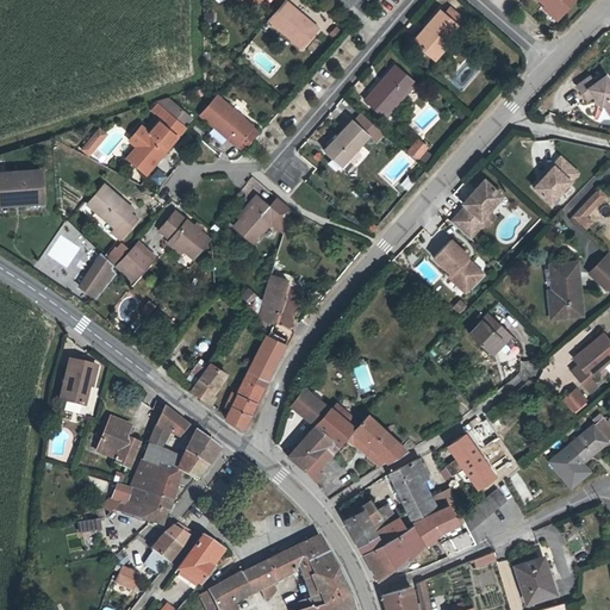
[(537,0),(545,6),(558,18),(572,0),(537,0)]
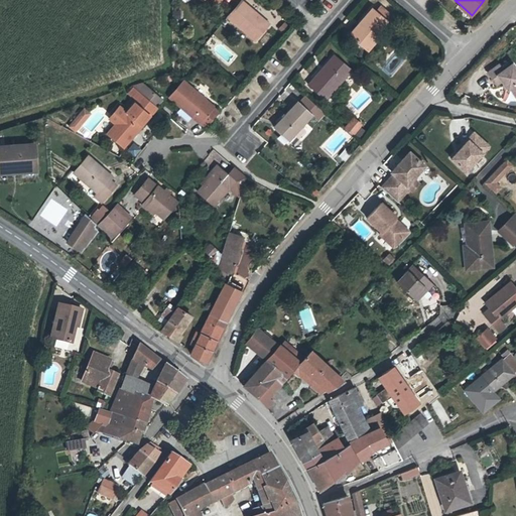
[(268,23),(241,1),(227,17),(254,40),(268,23)]
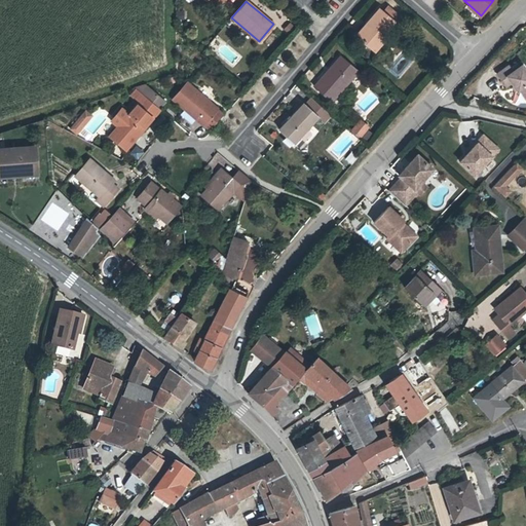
[(479,17),(481,15),(470,5),(467,7),(479,17)]
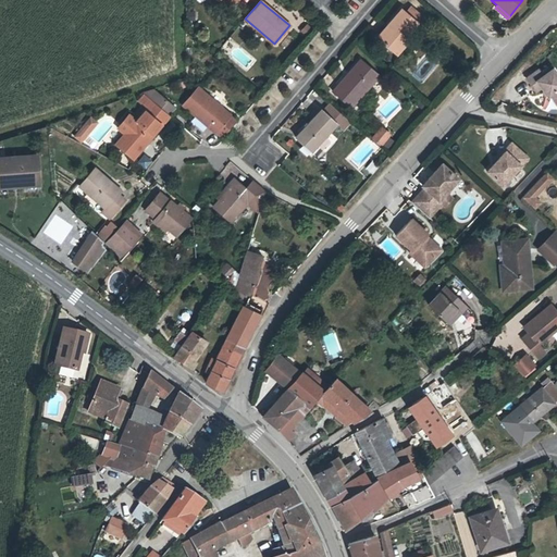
[(376,37),(393,51),(405,37),(417,23),(400,9),(376,37)]
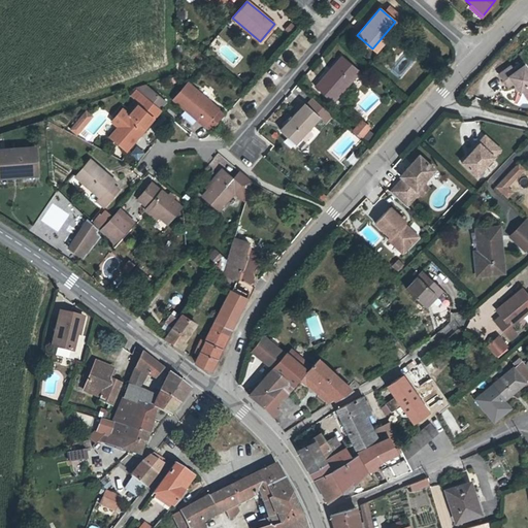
[(384,35),(372,48),(375,52),(387,38),(384,35)]
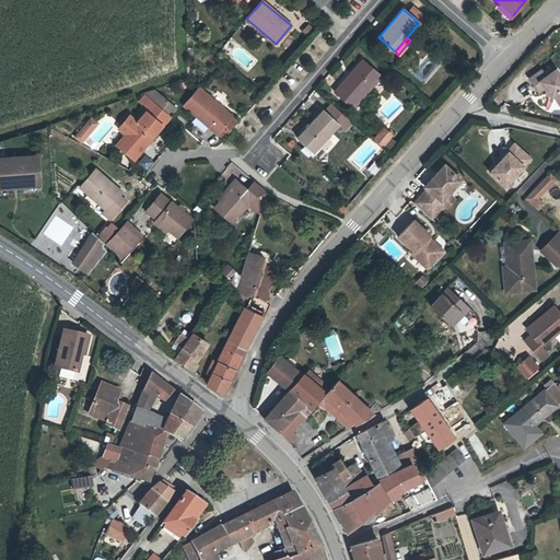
[(361,59),(349,73),(351,76),(341,88),(339,85),(333,92),(352,108),(380,76),(361,59)]
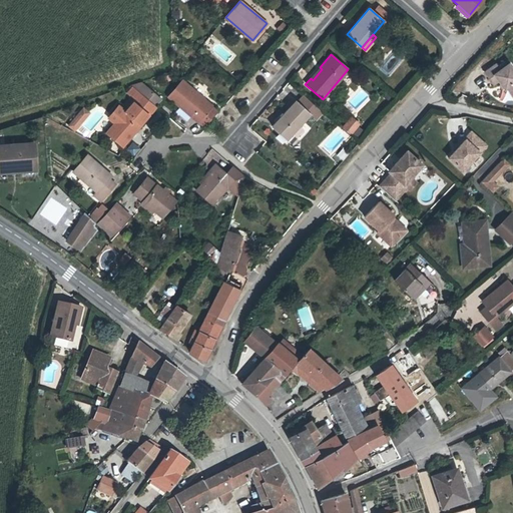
[(512,73),(506,65),(498,72),(493,66),(482,75),(492,87),(497,83),(503,91),(506,89),(512,98),(512,73)]
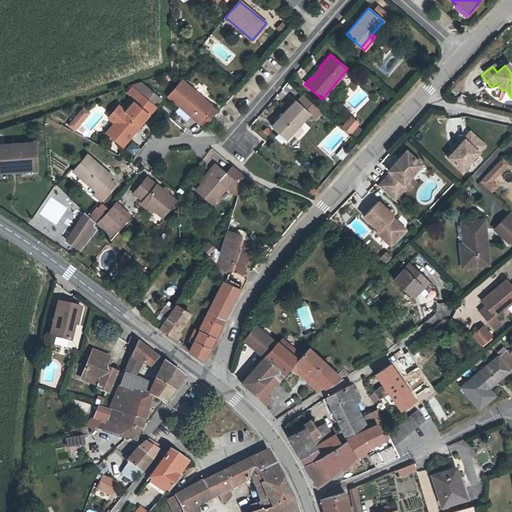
[(319,67),(310,78),(312,80),(321,69),(319,67)]
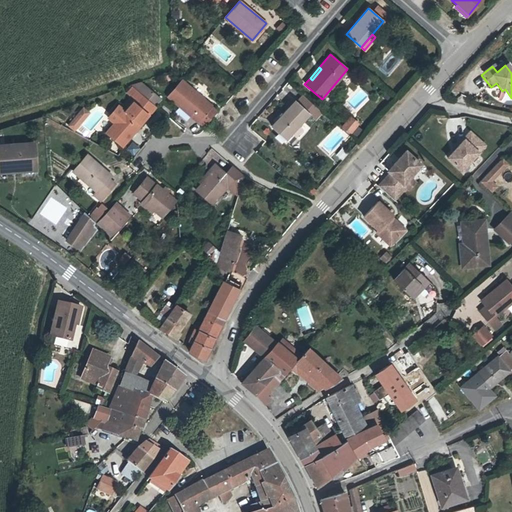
[(181,81),(167,97),(197,122),(202,126),(215,111),(210,107),(210,106),(181,81)]
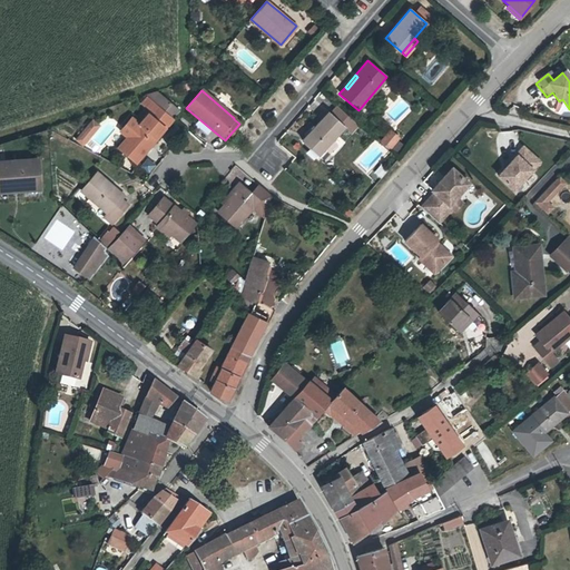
[(155,104),(160,97),(156,92),(150,99),(151,101),(155,104)]
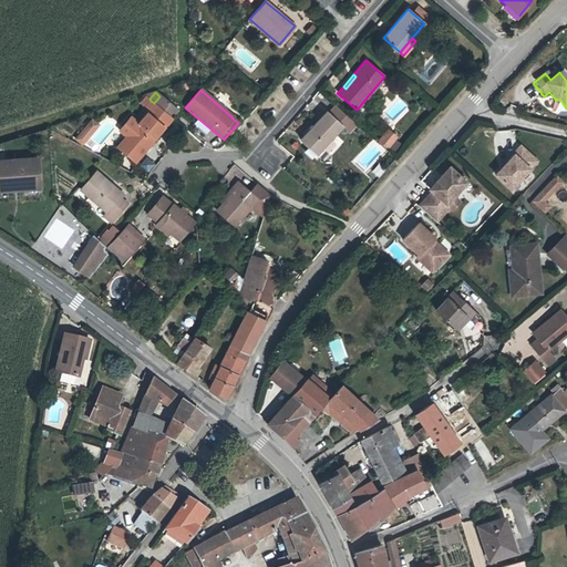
[(161,95),(160,96),(154,103),(166,113),(171,117),(176,110),(161,95)]
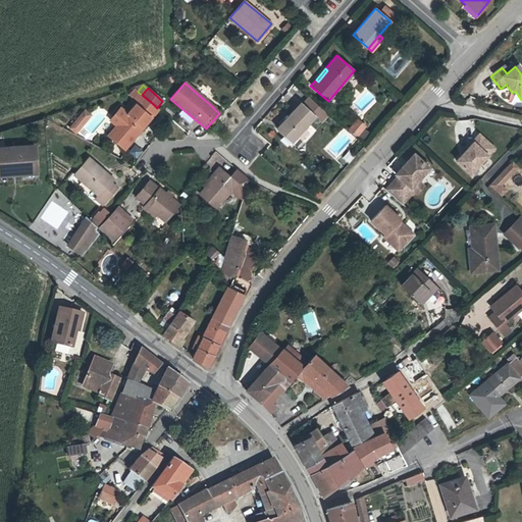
[(158,108),(157,108),(153,104),(142,95),(139,93),(138,91),(135,89),(129,95),(137,102),(126,114),(125,113),(120,109),(110,120),(115,125),(107,135),(124,150),(143,127),(143,126),(158,108)]
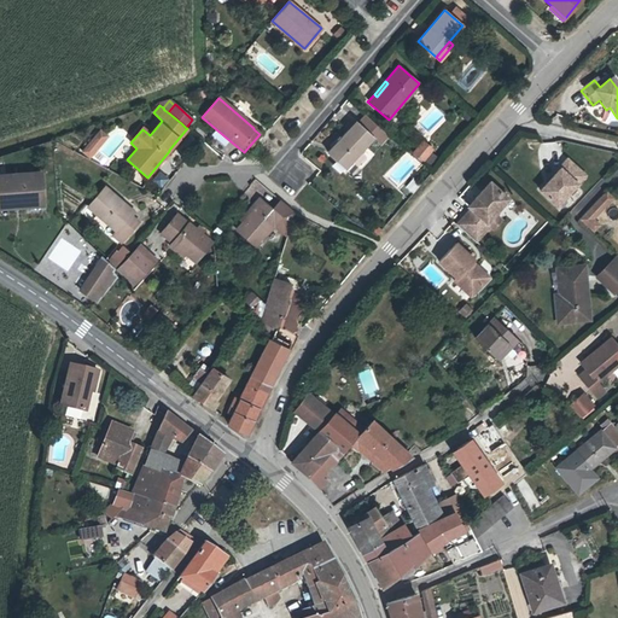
[(327,152),(337,161),(345,168),(353,159),(359,152),(372,139),(378,144),(385,135),(365,116),(357,123),(355,122),(327,152)]
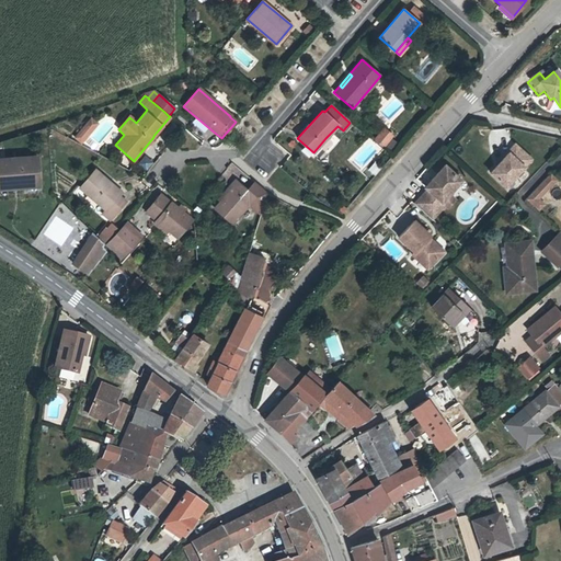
[(80,128),(87,134),(95,123),(89,118),(80,128)]
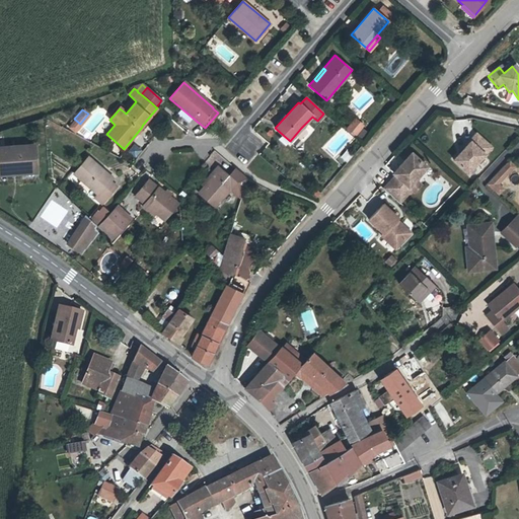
[(80,124),(74,119),(68,126),(74,131),(80,124)]
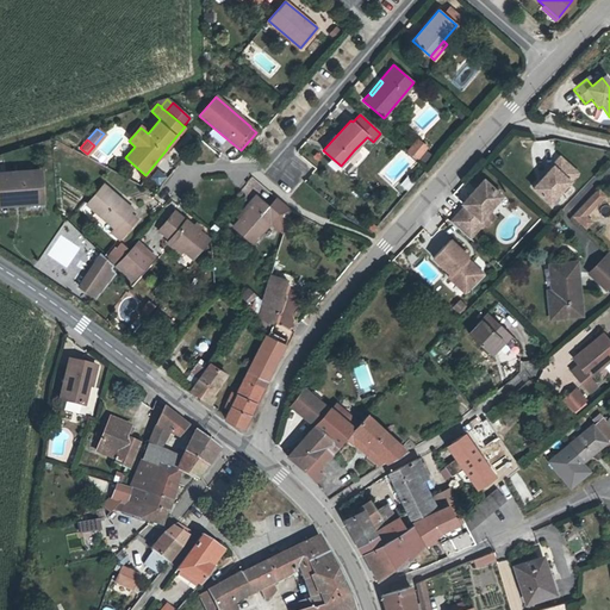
[(415,160),(424,149),(416,141),(406,153),(415,160)]
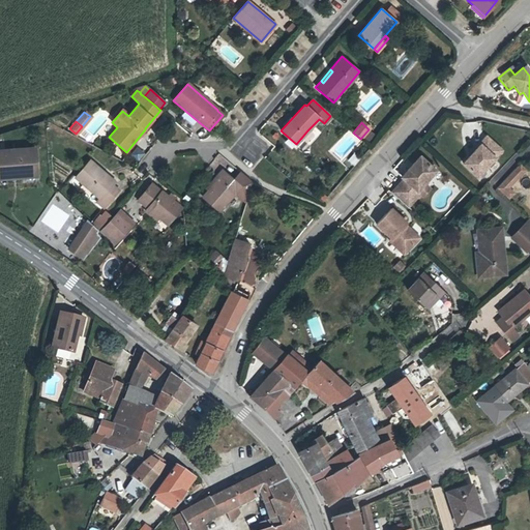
[(307,130),(302,137),(306,140),(308,141),(314,136),(307,130)]
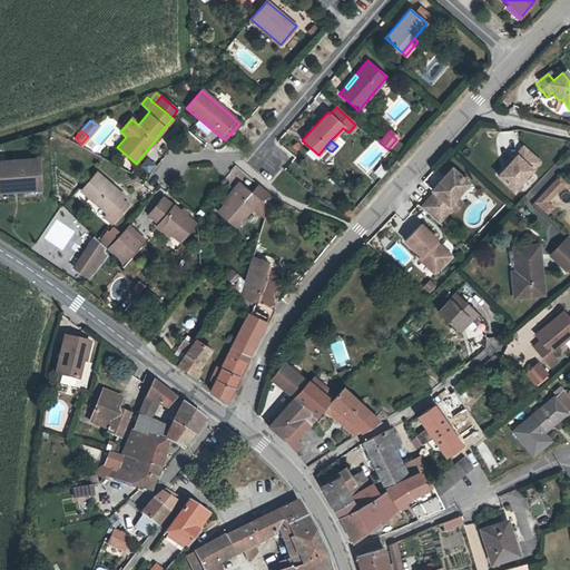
[(517,154),(499,175),(516,188),(540,159),(523,145),(516,154),(517,154)]
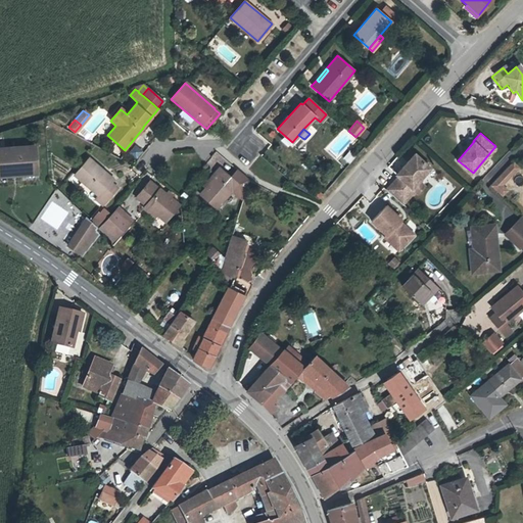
[(292,148),(302,138),(298,135),(292,142),(285,136),(283,139),(292,148)]
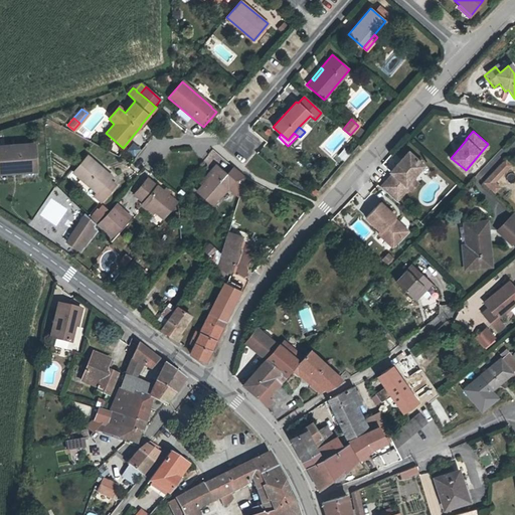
[(127,150),(134,155),(139,148),(132,143),(127,150)]
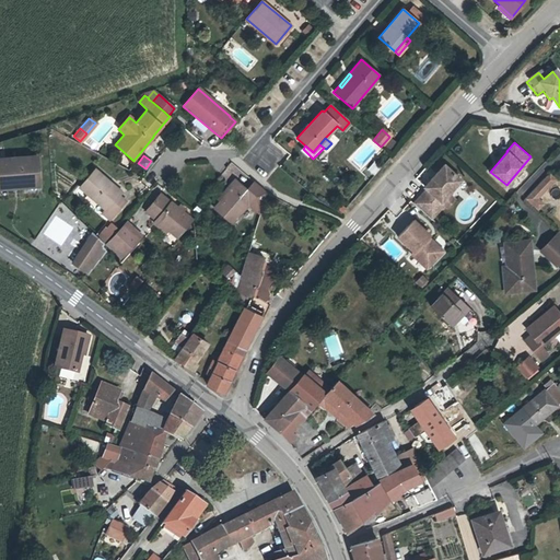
[(0,164),(0,184),(7,184),(7,181),(22,179),(22,182),(27,182),(27,187),(38,186),(36,159),(25,160),(25,162),(21,163),(21,160),(4,162),(4,164),(0,164)]
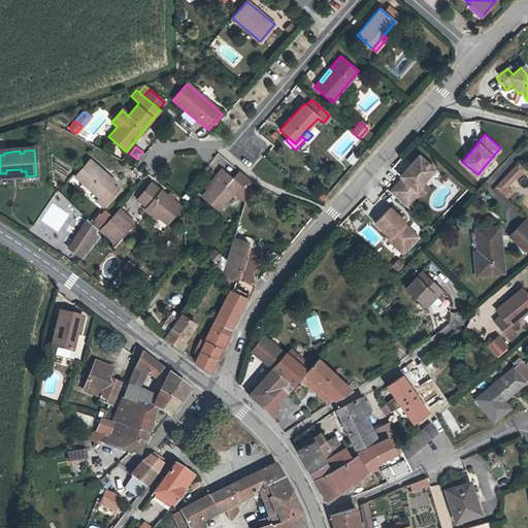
[(391,192),(407,206),(419,193),(420,192),(417,190),(435,169),(420,155),(400,175),(403,177),(391,192)]
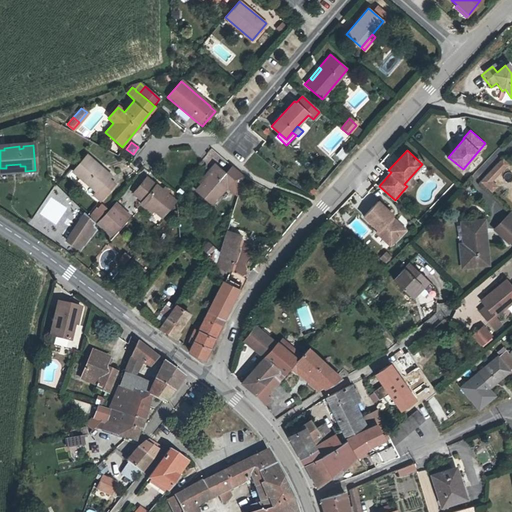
[(86,155),(72,171),(97,192),(94,196),(100,201),(114,184),(108,179),(110,176),(86,155)]
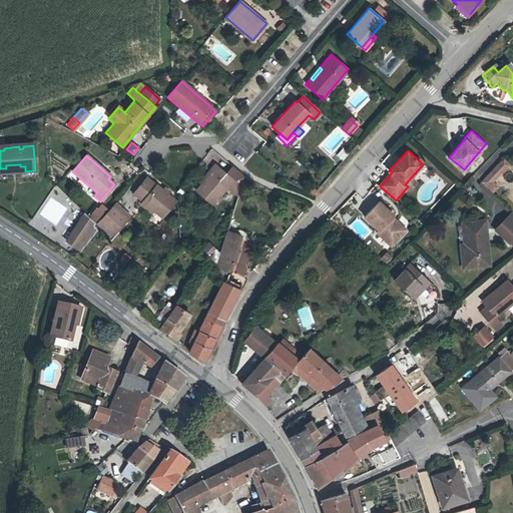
[(504,159),(499,163),(505,169),(509,164),(504,159)]
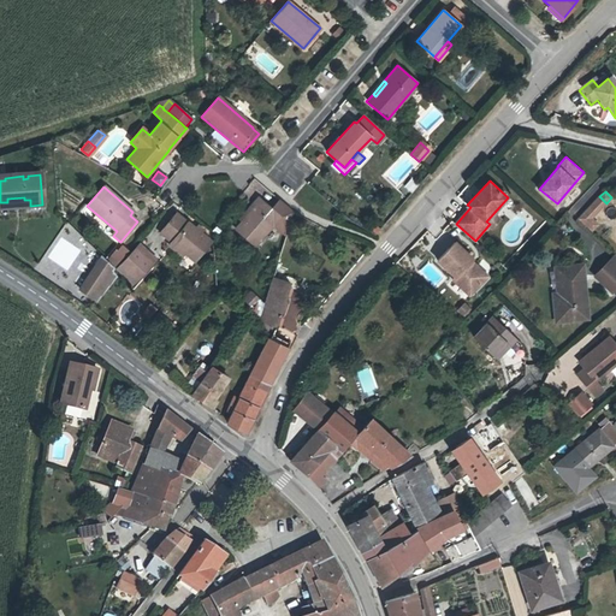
[(237,219),(242,223),(261,200),(256,196),(237,219)]
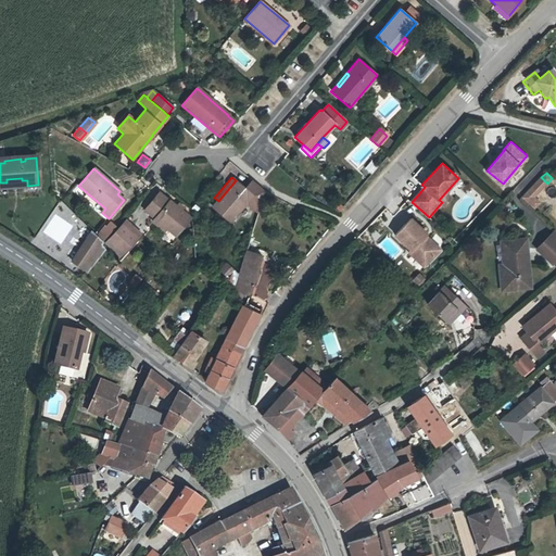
[(547,184),(541,177),(522,197),(534,209),(540,202),(534,197),(547,184)]
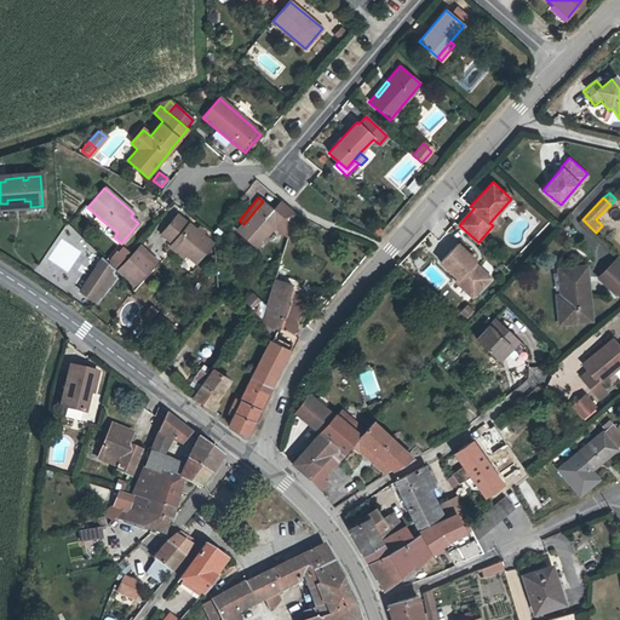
[(7,204),(0,204),(0,210),(30,207),(30,201),(24,201),(24,199),(7,200),(7,204)]
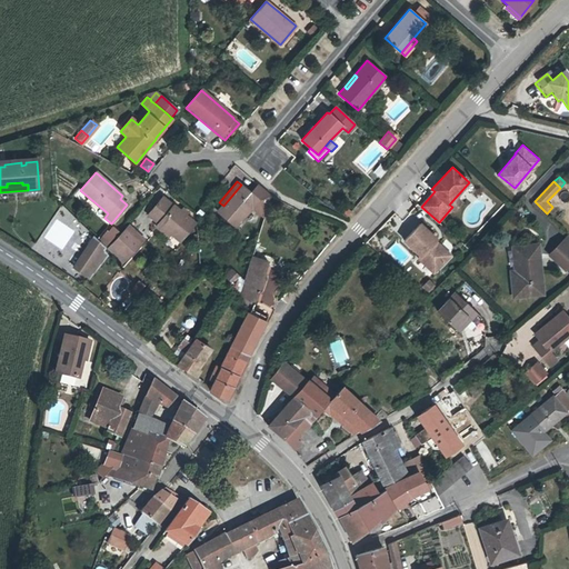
[(250,192),(241,185),(223,206),(218,212),(235,227),(250,209),(262,218),(269,195),(257,185),(250,192)]
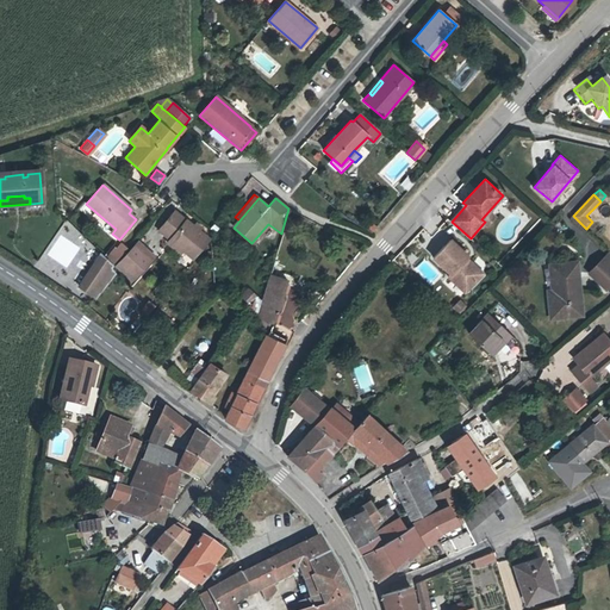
[(209,240),(198,231),(194,228),(174,211),(159,231),(172,242),(184,251),(193,260),(209,240)]
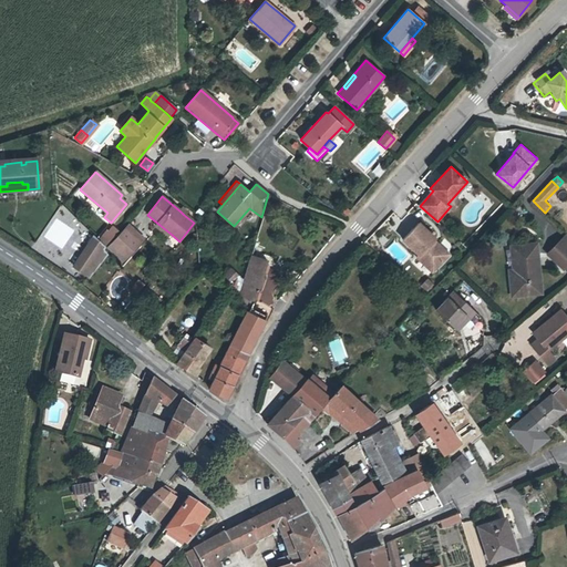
[(451,206),(450,207),(453,209),(461,202),(454,196),(447,204),(451,206)]
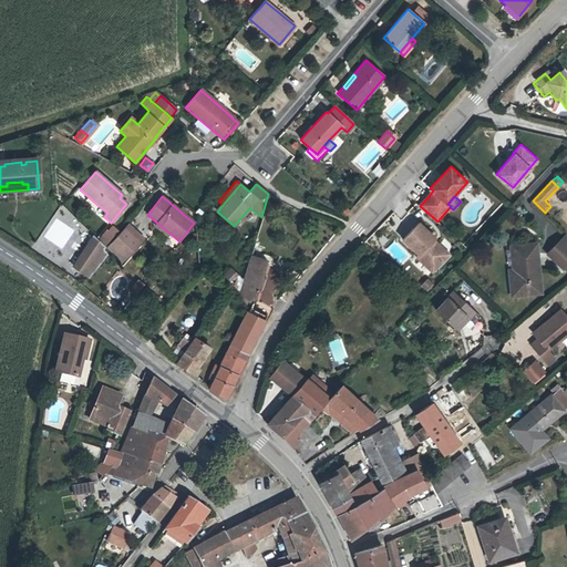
[(419,223),(403,240),(419,255),(416,257),(424,264),(426,261),(435,269),(450,254),(437,243),(436,244),(433,241),(434,240),(435,238),(419,223)]
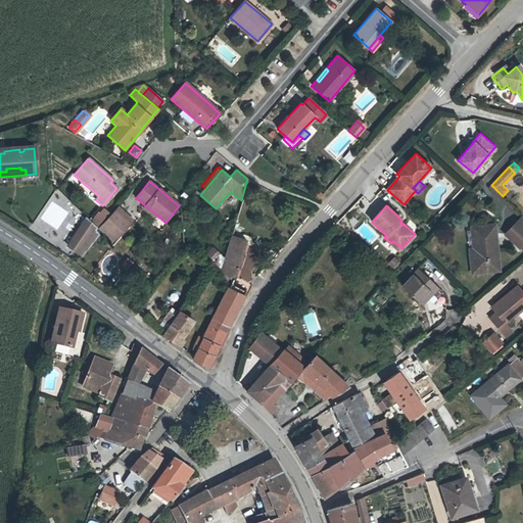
[(119,206),(102,226),(115,239),(133,219),(119,206)]
